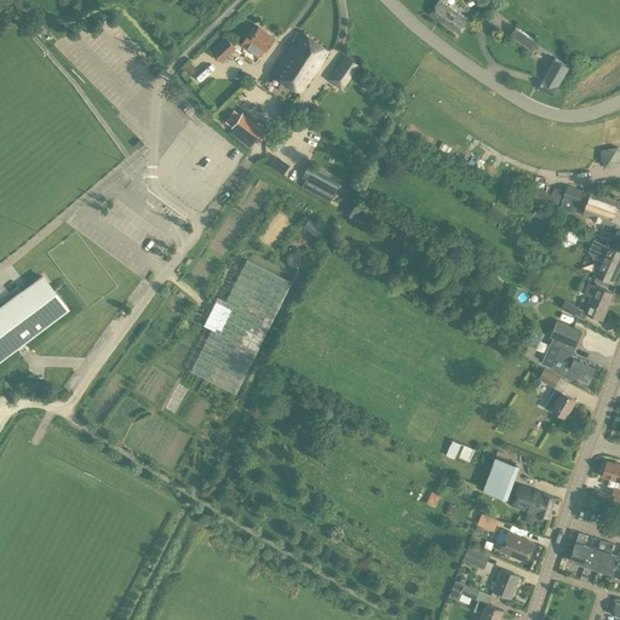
[(451,6),(454,0),(440,0),(431,13),(459,33),(469,19),(451,6)]
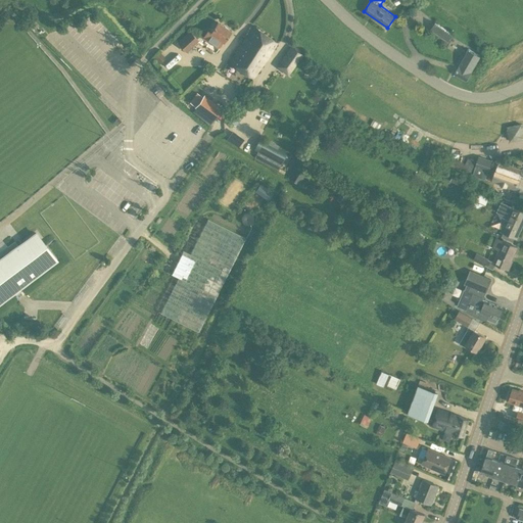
[(218,47),(223,41),(231,31),(218,21),(210,32),(207,30),(202,37),(218,47)]
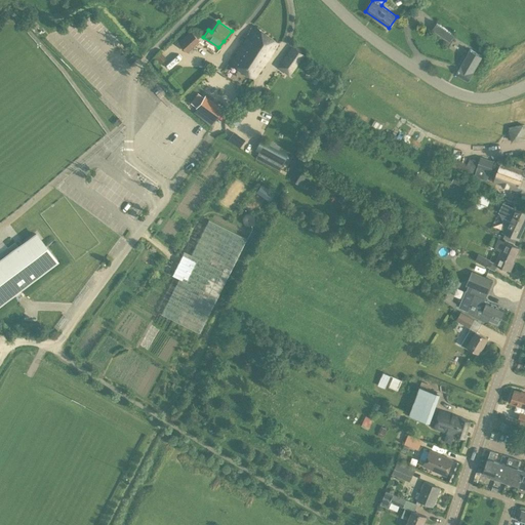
[(449,41),(453,34),(437,23),(433,29),(449,41)]
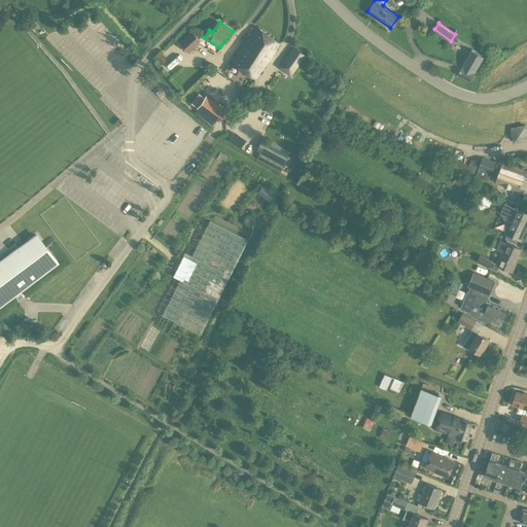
[(255,46),(265,32),(255,26),(232,62),(245,72),(257,55),(255,53),(258,48),(255,46)]
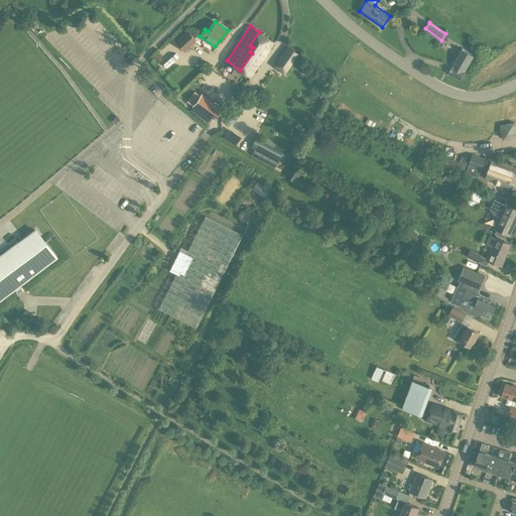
[(182,50),(196,39),(187,30),(174,41),(182,50)]
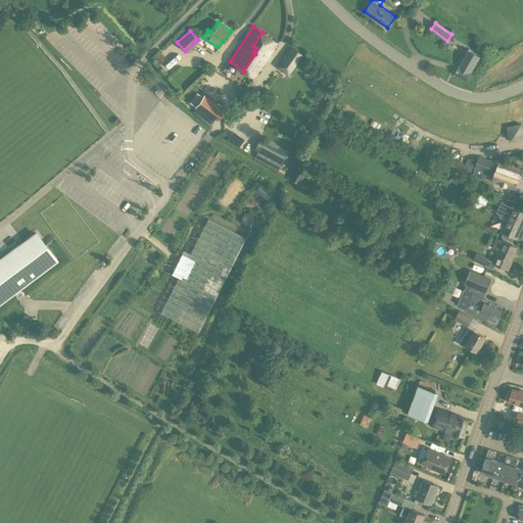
[(255,54),(243,72),(252,78),(277,43),(263,32),(253,46),(256,48),(253,52),(255,54)]
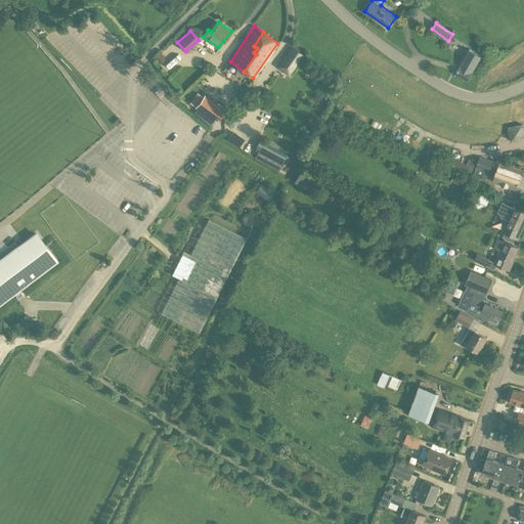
[(292,68),(302,54),(292,47),(282,60),(292,68)]
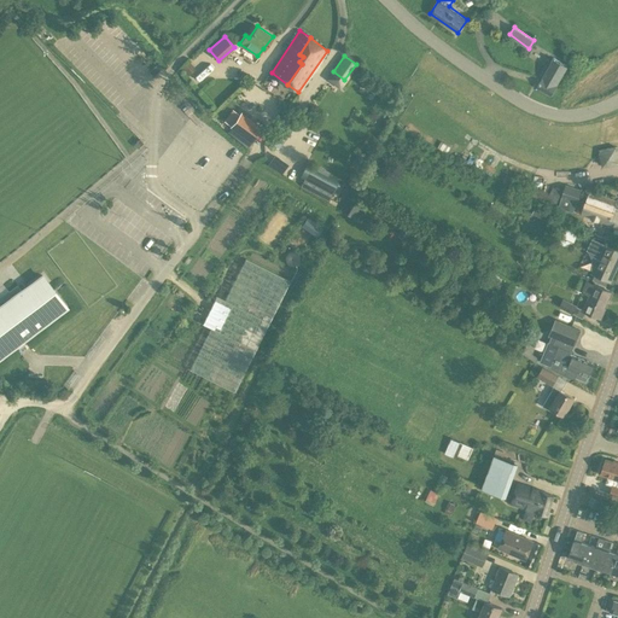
[(551,95),(566,66),(559,63),(559,62),(552,58),(551,62),(536,88),(551,95)]
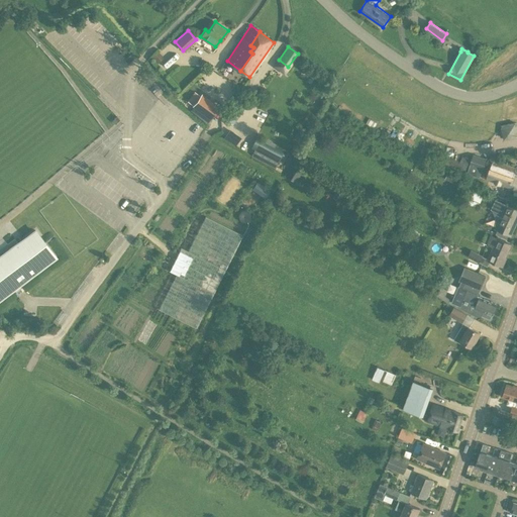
[(163,58),(159,53),(152,58),(158,63),(163,58)]
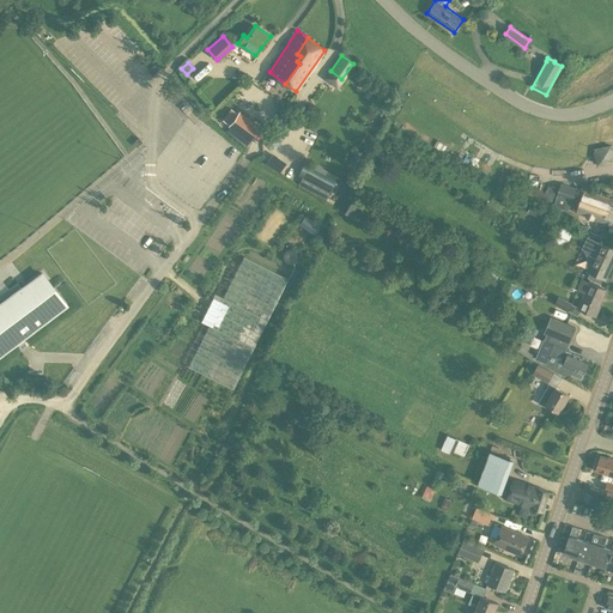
[(155,64),(147,72),(152,76),(159,68),(155,64)]
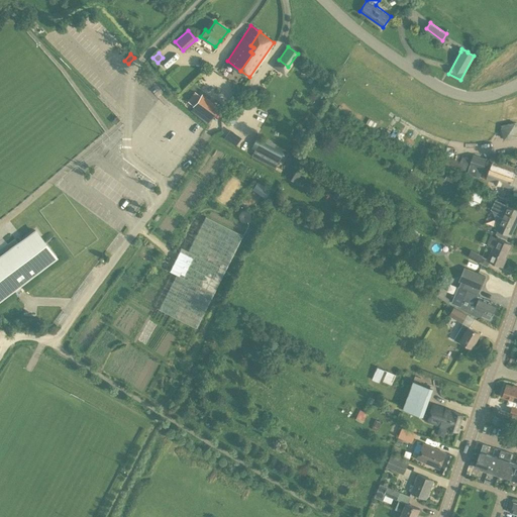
[(219,107),(202,94),(193,105),(211,118),(219,107)]
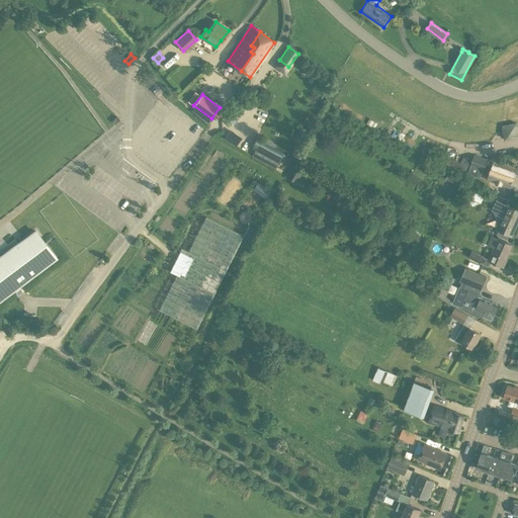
[(517,122),(517,120),(504,123),(508,139),(517,135),(517,122)]
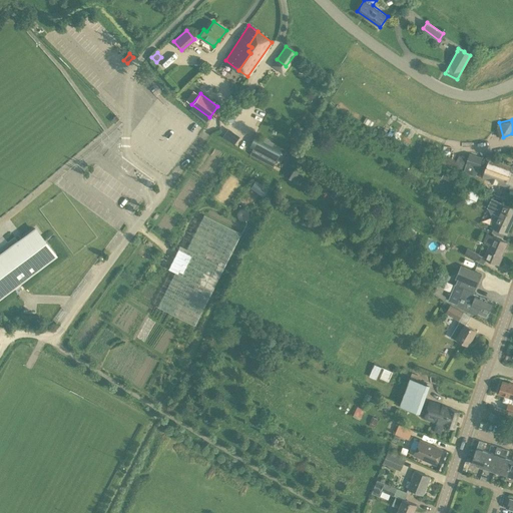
[(248,148),(275,162),(282,148),(255,134),(248,148)]
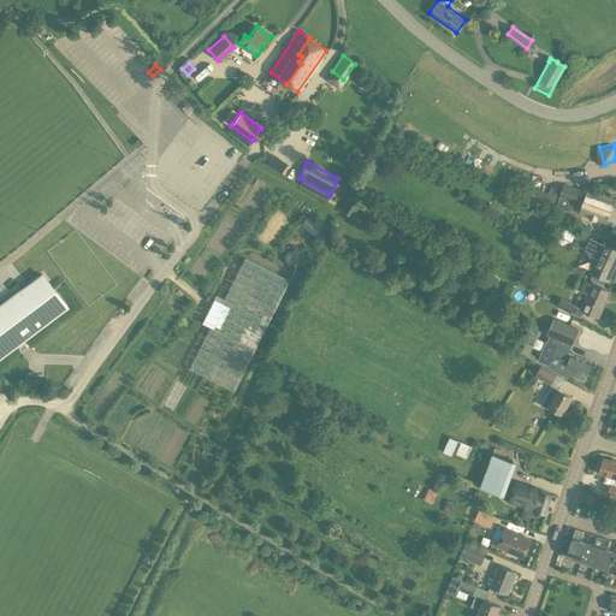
[(552,184),(549,191),(537,185),(533,195),(555,205),(562,189),(552,184)]
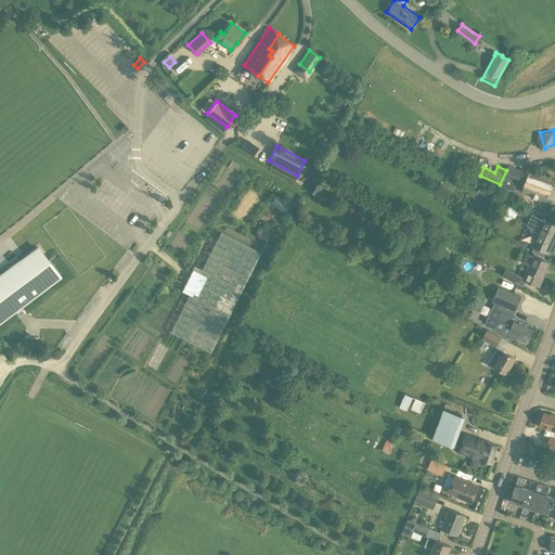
[(505,177),(502,186),(515,191),(518,181),(519,181),(521,171),(507,166),(505,173),(505,177)]
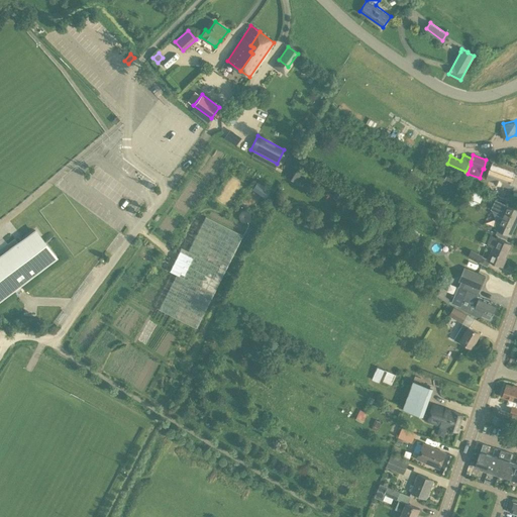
[(494,160),(487,178),(490,179),(516,189),(516,173),(515,173),(516,168),(494,160)]
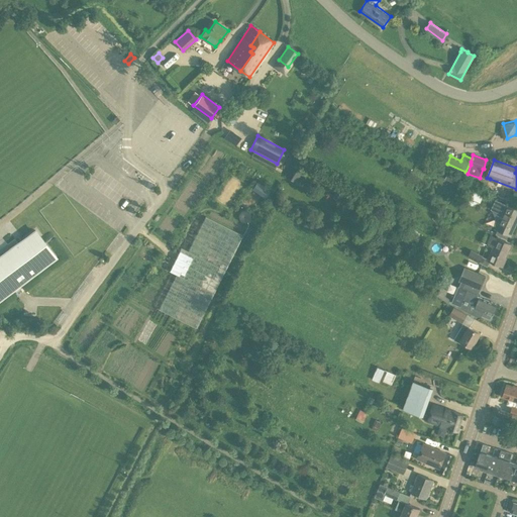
[(295,183),(303,169),(298,166),(290,180),(295,183)]
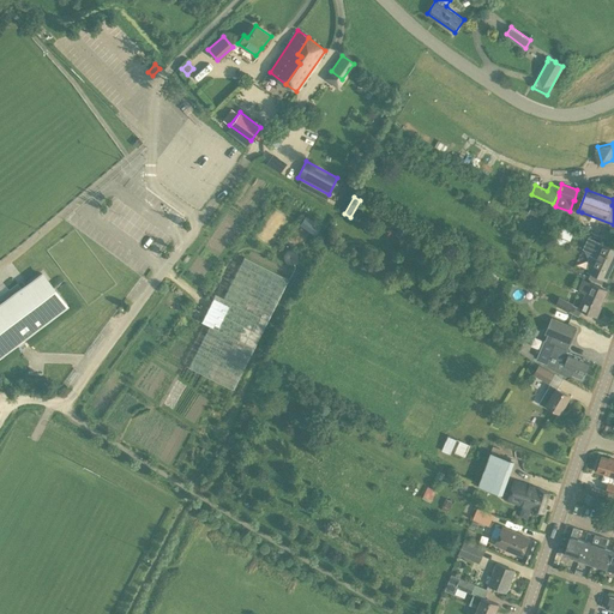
[(535,203),(530,211),(543,218),(548,210),(535,203)]
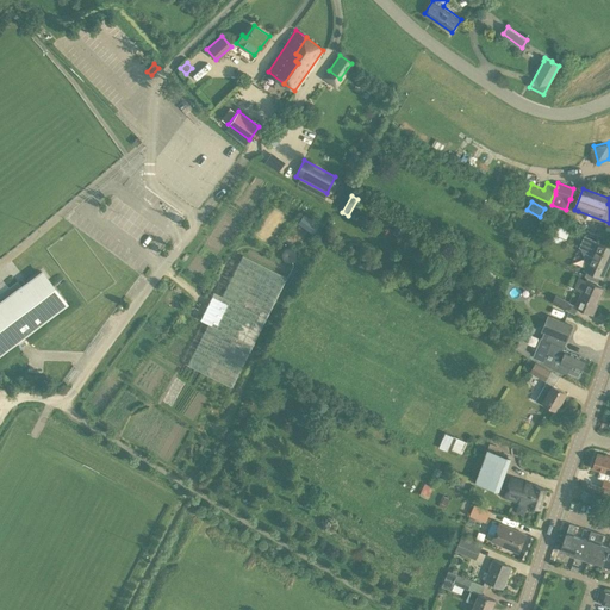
[(304,215),(298,223),(312,232),(318,224),(304,215)]
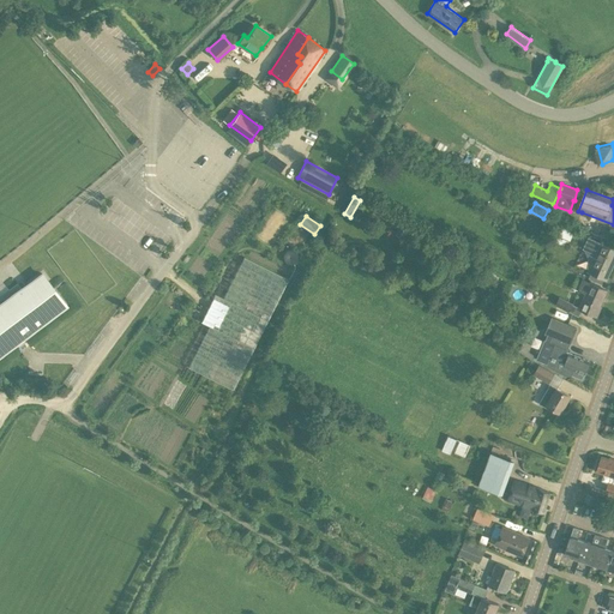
[(573,230),(564,226),(557,241),(566,246),(573,230)]
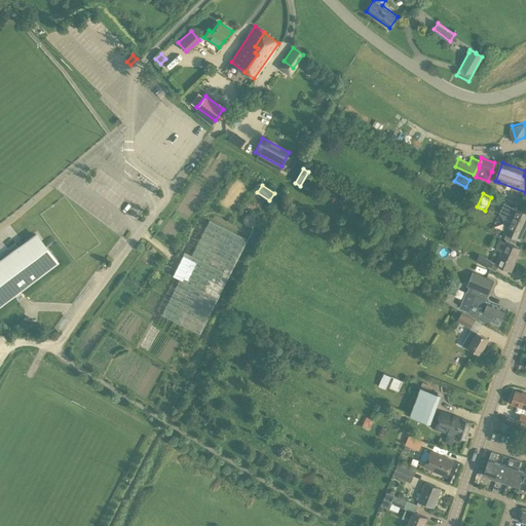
[(500,210),(512,215),(504,231),(506,233),(518,237),(520,238),(525,224),(525,212),(504,202),(500,210)]
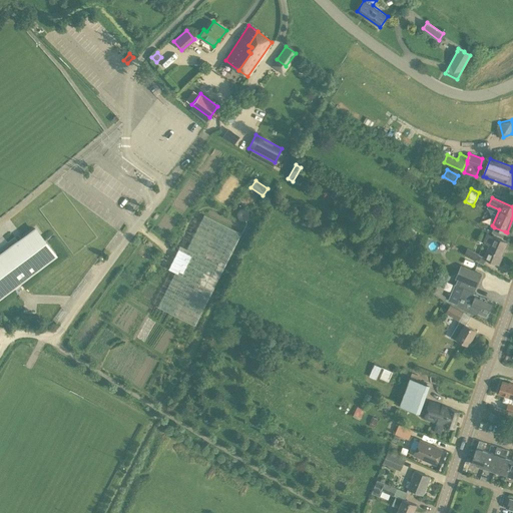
[(175,272),(157,307),(194,325),(239,232),(203,214),(186,249),(193,252),(181,276),(175,272)]
